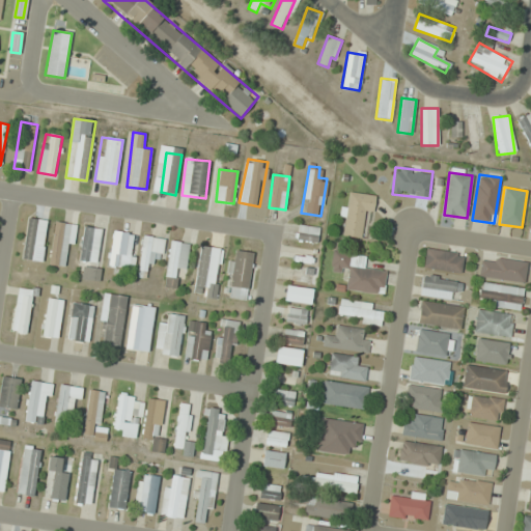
[(371,195),(347,191),(340,235),(364,240),(371,195)]
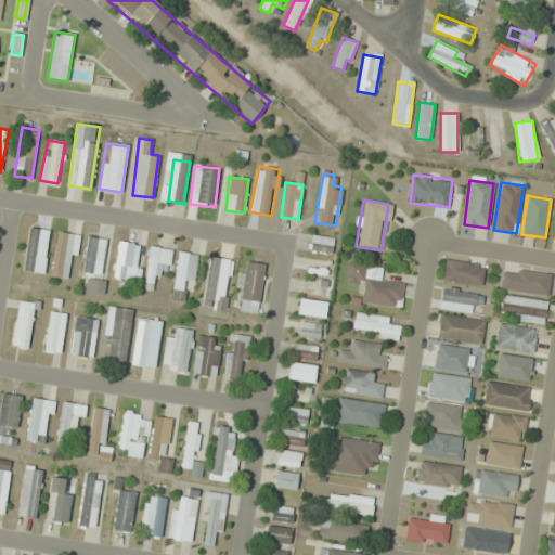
[(48,229),(27,228),(25,272),(46,273),(48,229)]
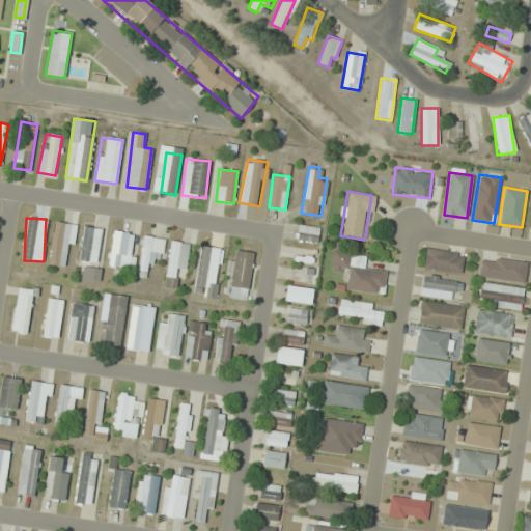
[(48,263),(67,268),(76,225),(56,221),(48,263)]
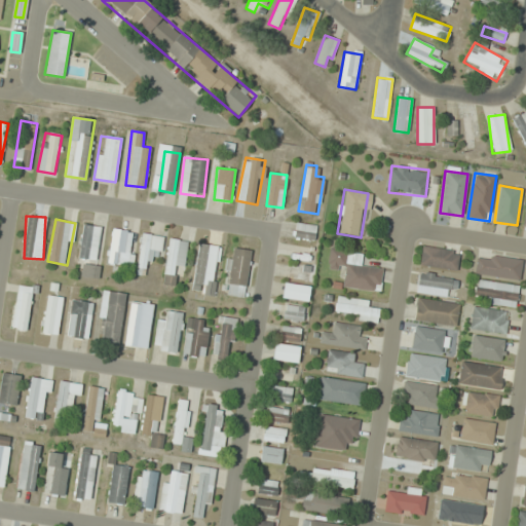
[(315,239),(316,225),(295,223),(294,237),(315,239)]
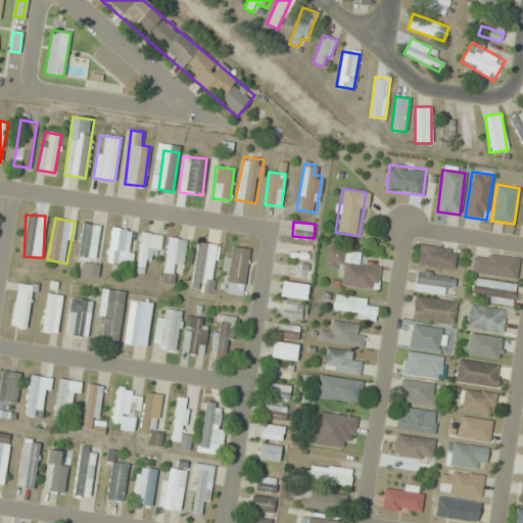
[(79,257),(95,259),(98,225),(82,224),(79,257)]
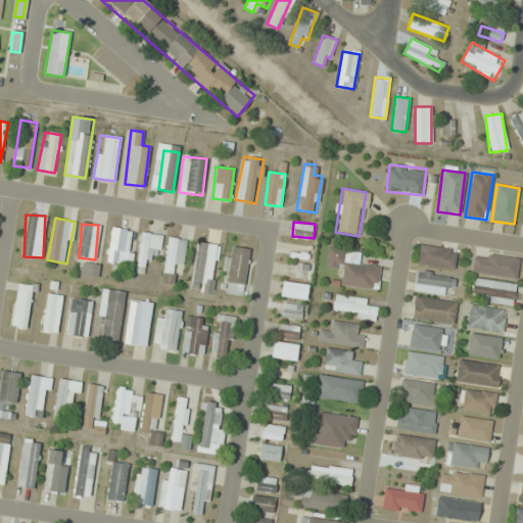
[(104,260),(127,265),(133,231),(111,227),(104,260)]
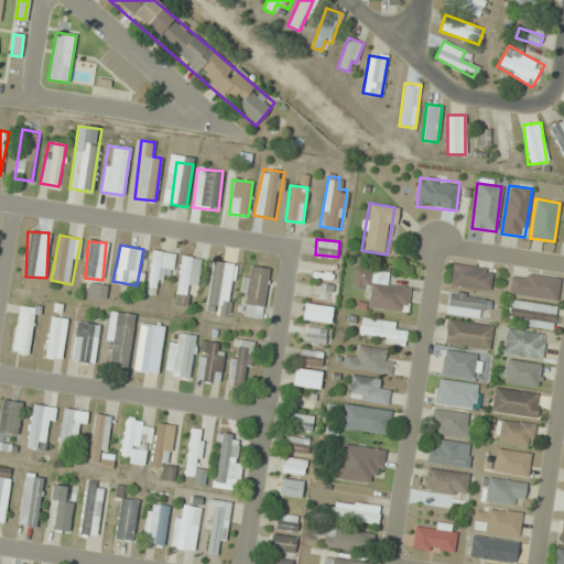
[(175,255),(153,250),(145,293),(155,295),(159,275),(171,278),(175,255)]
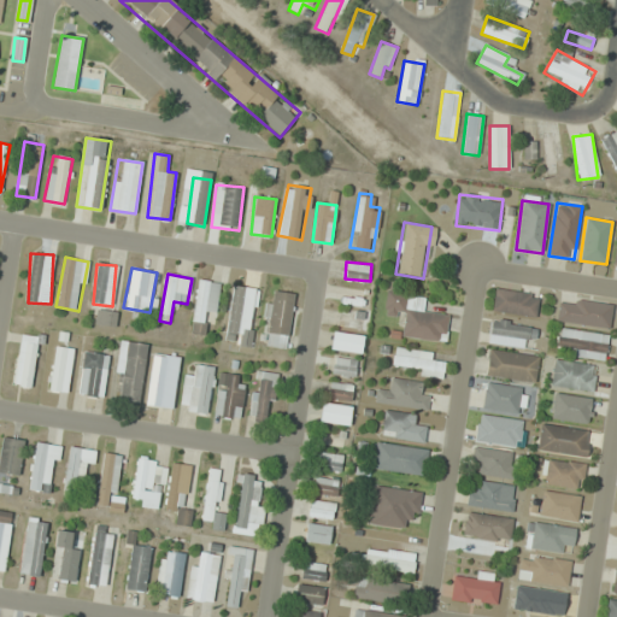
[(192,333),(201,334),(204,311),(217,312),(221,282),(198,280),(192,333)]
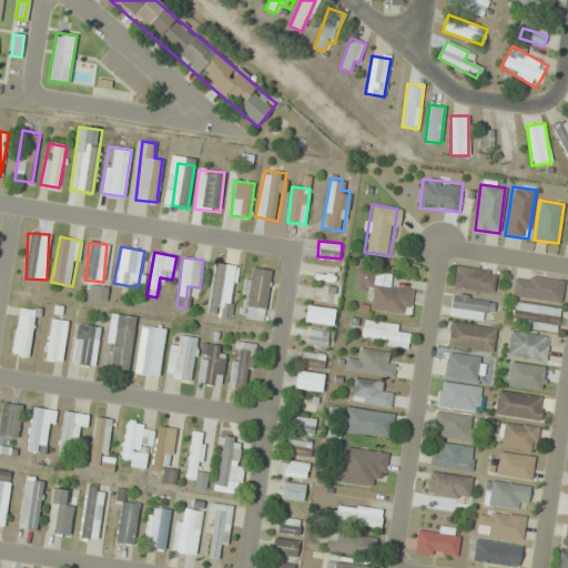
[(208,307),(229,311),(235,266),(214,263),(208,307)]
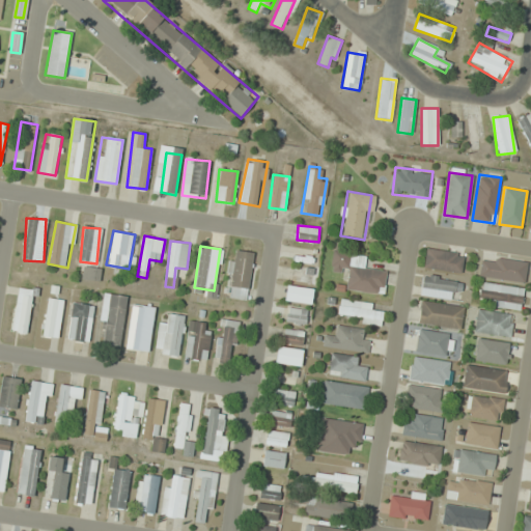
[(385,271),(348,267),(351,249),(333,247),(330,270),(348,272),(345,289),(383,295),(385,271)]
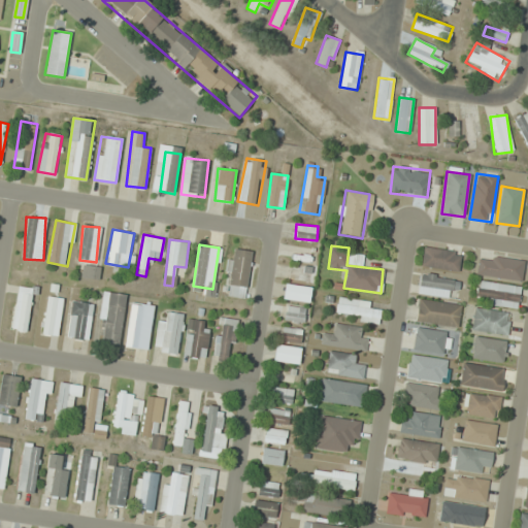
[(421,266),(459,271),(461,252),(424,248),(421,266)]
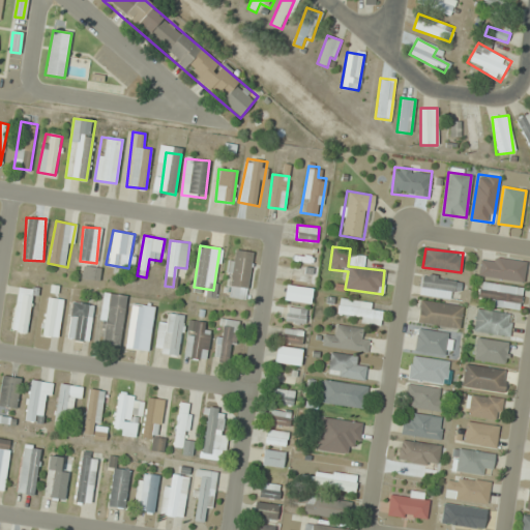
[(246,298),(253,253),(230,249),(224,295),(246,298)]
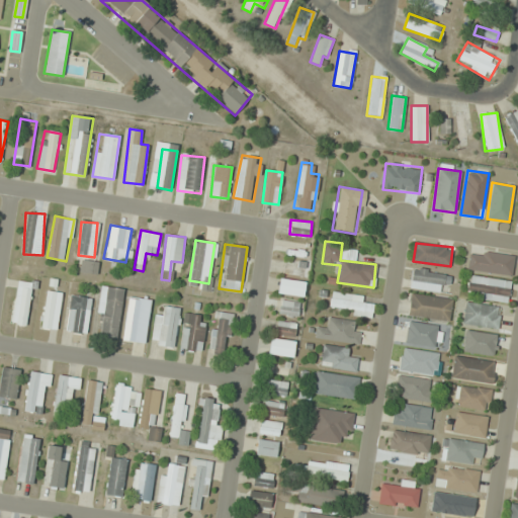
[(466,270),(511,276),(514,256),(469,250),(466,270)]
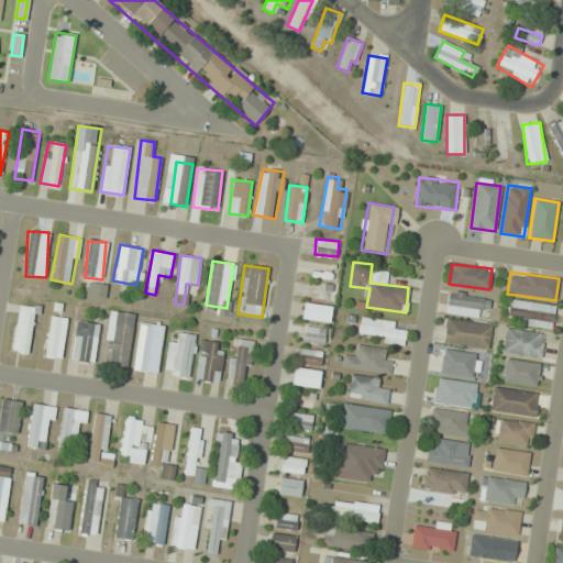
[(489,296),(448,295),(446,315),(478,317),(478,309),(488,309),(489,296)]
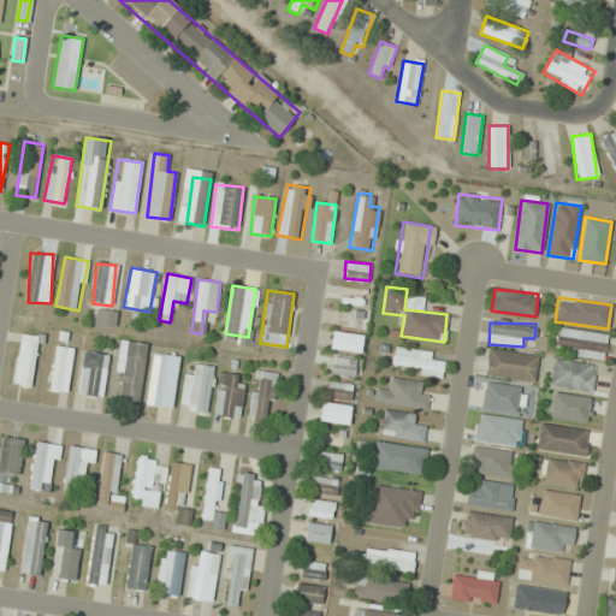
[(554,353),(603,360),(606,335),(557,327),(554,353)]
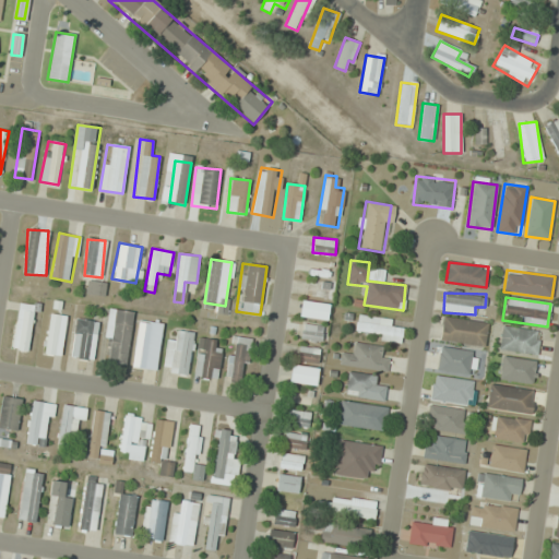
[(31,352),(36,305),(19,302),(13,349),(31,352)]
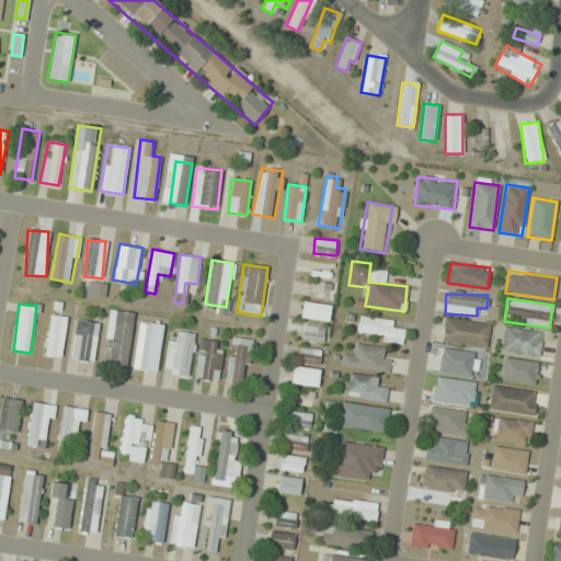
[(135,312),(110,309),(104,352),(110,353),(109,365),(127,367),(135,312)]
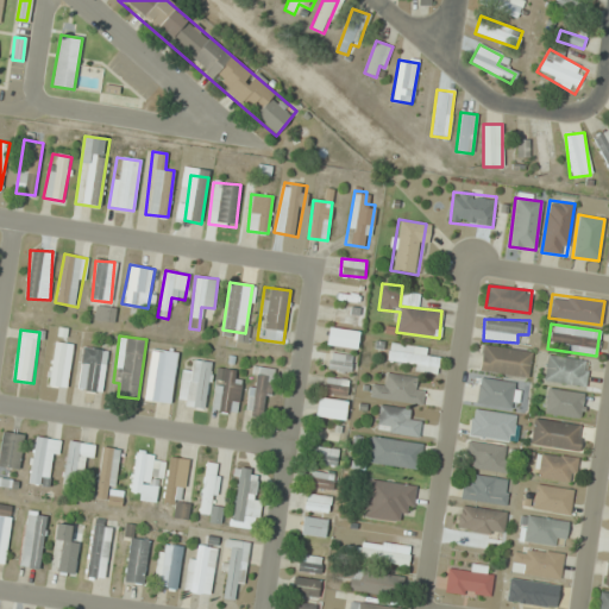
[(46,385),(64,389),(73,344),(55,340),(46,385)]
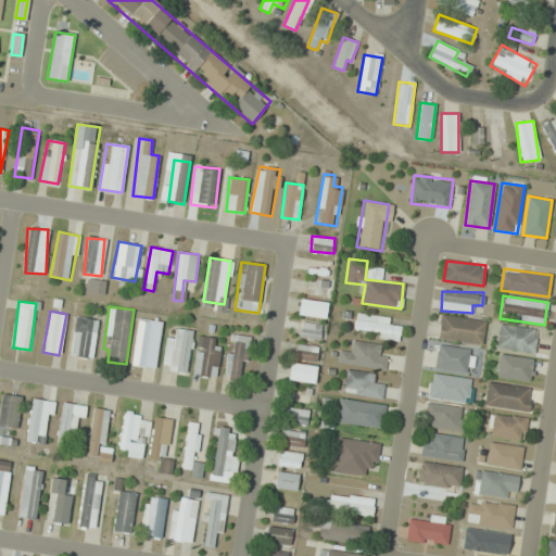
[(401,319),(356,314),(353,336),(397,341),(401,319)]
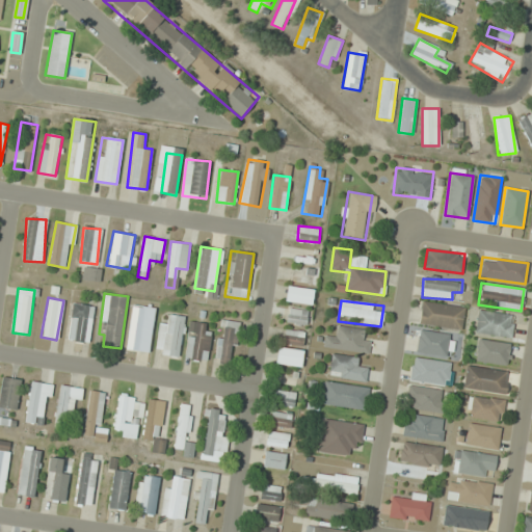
[(463,307),(422,301),(419,324),(461,329),(463,307)]
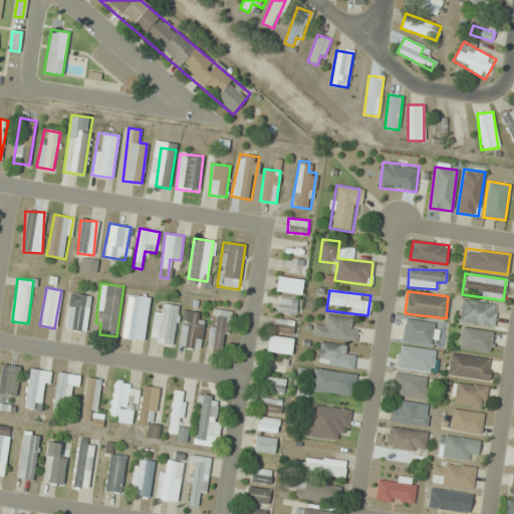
[(85,332),(90,295),(69,292),(65,329),(85,332)]
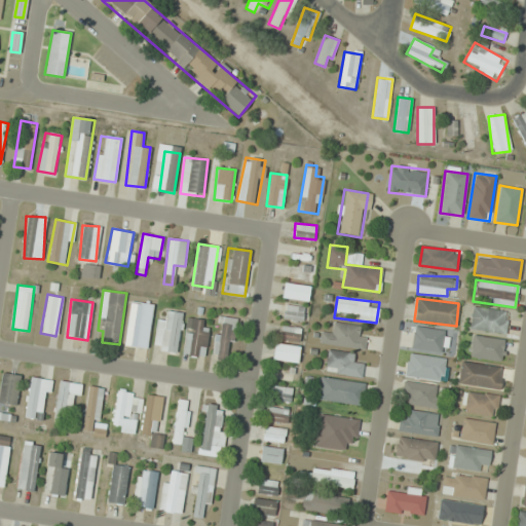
[(124,346),(147,349),(153,304),(130,301),(124,346)]
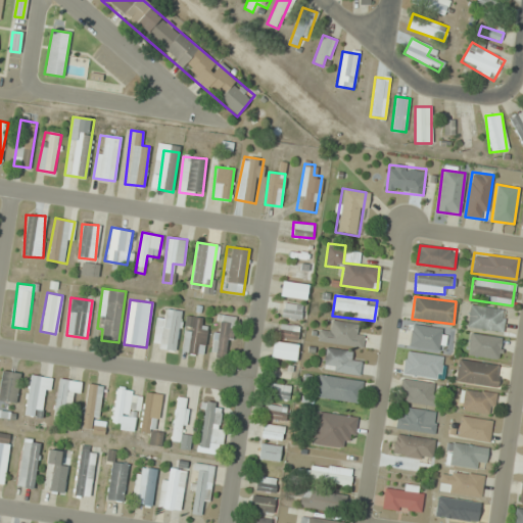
[(301,320),(302,304),(282,303),(282,319),(301,320)]
